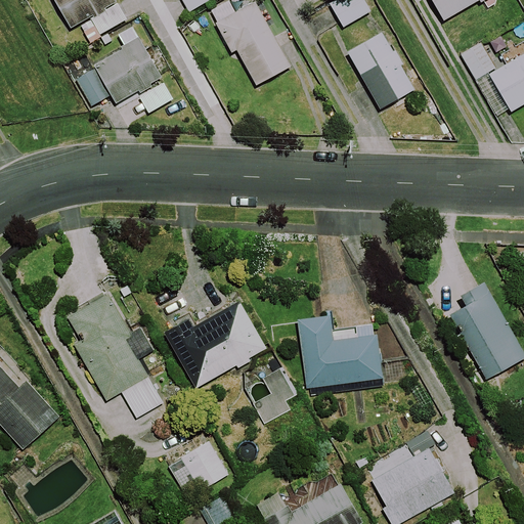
[(128,18),(117,0),(54,0),(71,28),(90,16),(100,34),(128,18)]
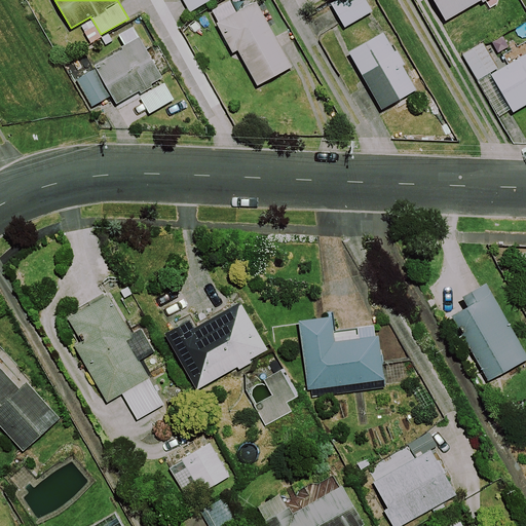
[(183,0),(189,11),(209,0),(183,0)]
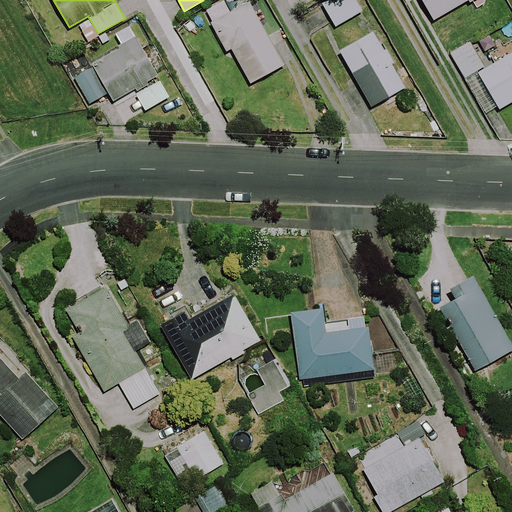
[(362,10),(356,0),(324,0),(321,2),(335,26),(362,10)]
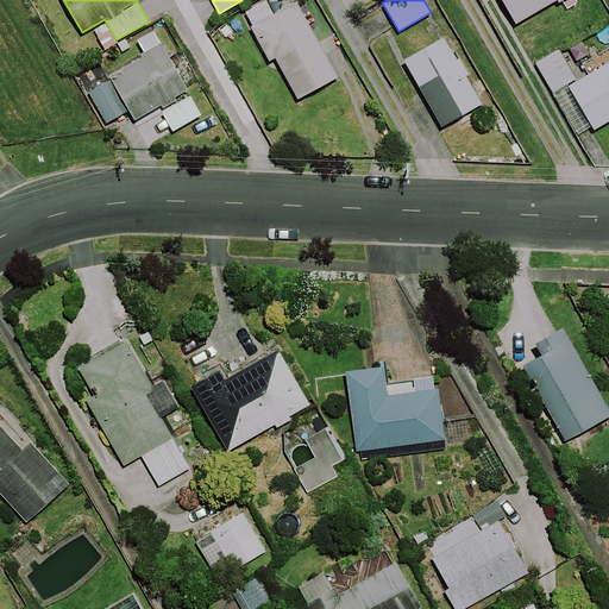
[(560,0),(502,0),(515,23),(554,0),(558,0),(559,1),(560,0)]
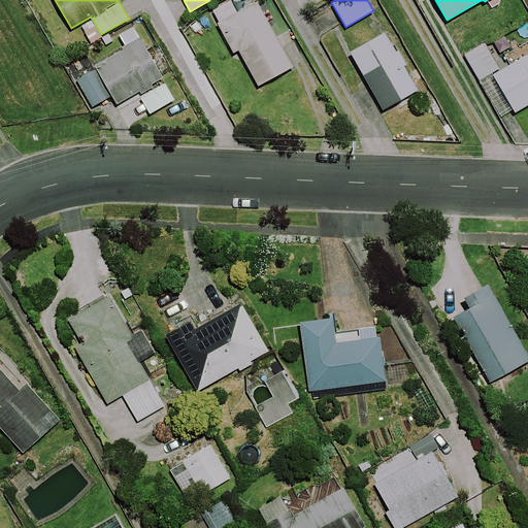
[(294,66),(257,1),(217,24),(233,53),(238,50),(259,86),(294,66)]
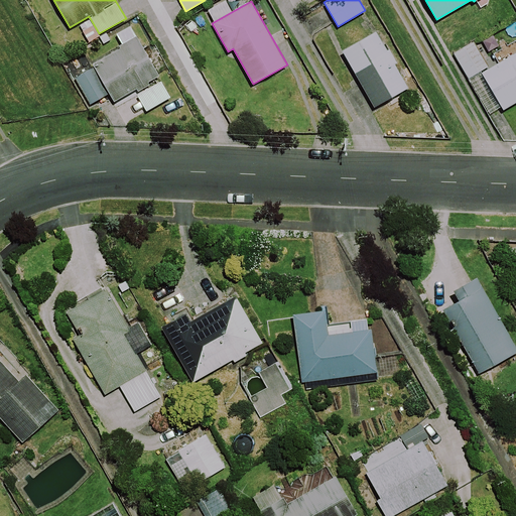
[(149,85),(148,81),(159,75),(137,34),(136,35),(131,25),(116,32),(122,43),(119,44),(120,47),(92,62),(94,67),(75,77),(90,104),(105,96),(106,98),(111,96),(114,101),(136,89),(138,91),(149,85)]
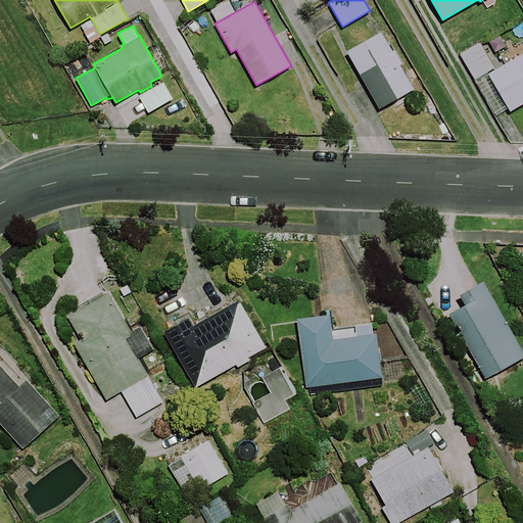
[(392,50),(381,31),(346,51),(380,108),(414,88),(399,64),(402,62),(394,49),(392,50)]
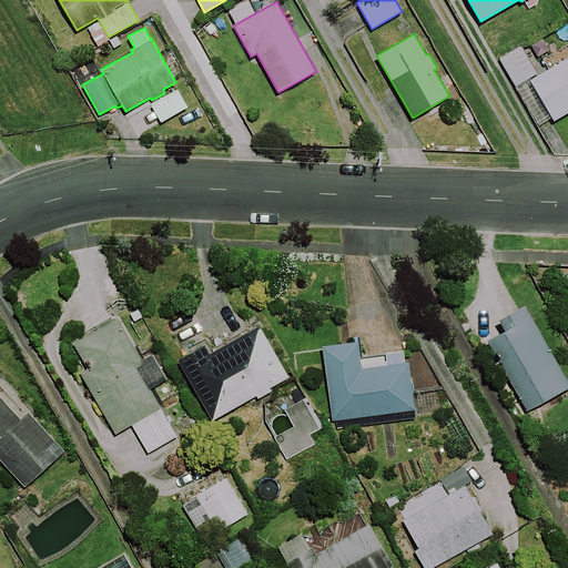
[(537,73),(521,47),(500,58),(515,85),(537,73)]
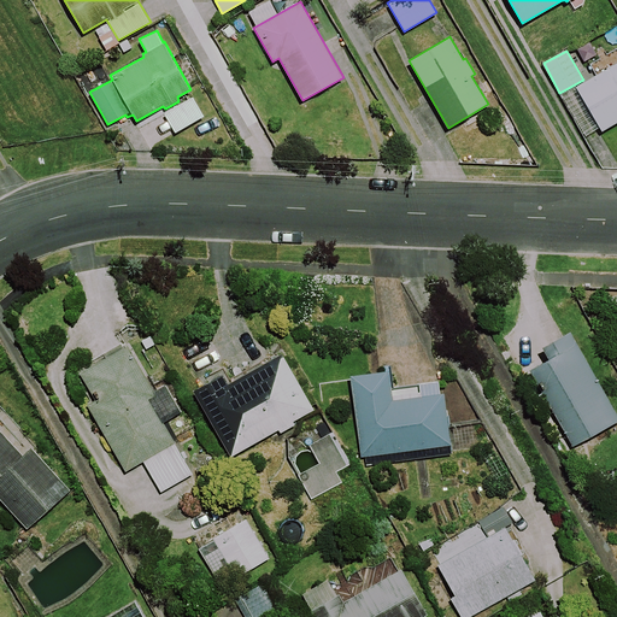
[(616,63),(576,87),(603,131),(616,122),(616,63)]
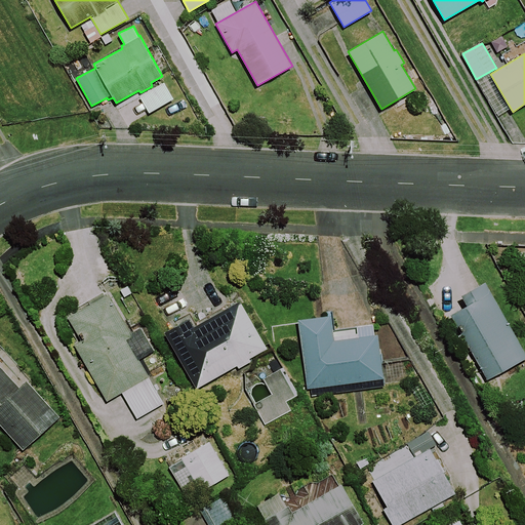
[(139,96),(149,113),(173,98),(164,82),(139,96)]
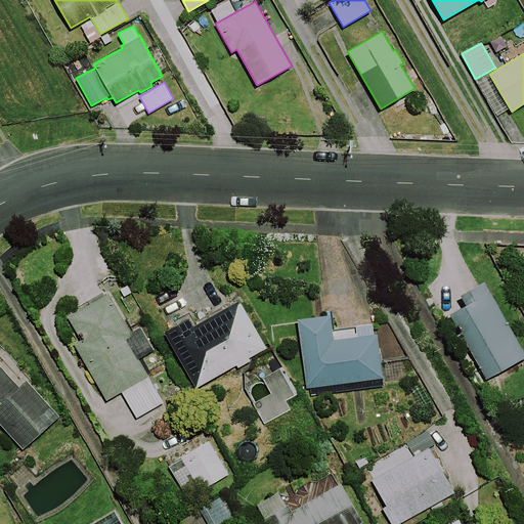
[(523,357),(523,350),(484,280),(461,294),(467,304),(449,314),(487,379),(523,357)]
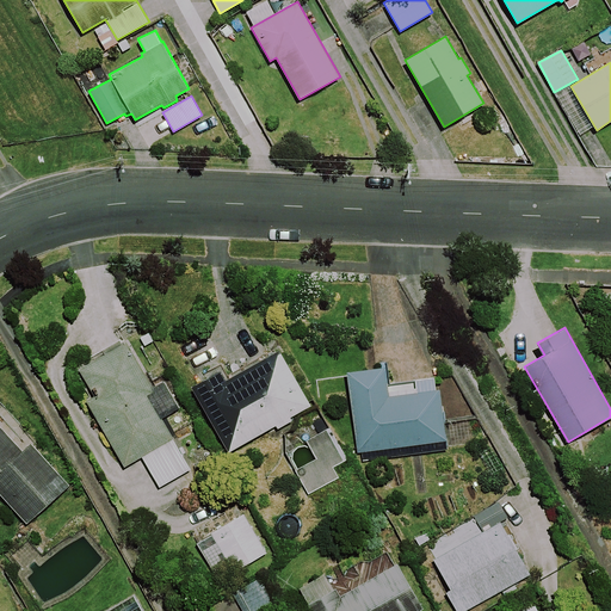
[(165,381),(153,388),(127,341),(78,369),(93,395),(85,400),(123,467),(141,456),(159,487),(190,469),(173,439),(174,439),(162,418),(180,407),(165,381)]
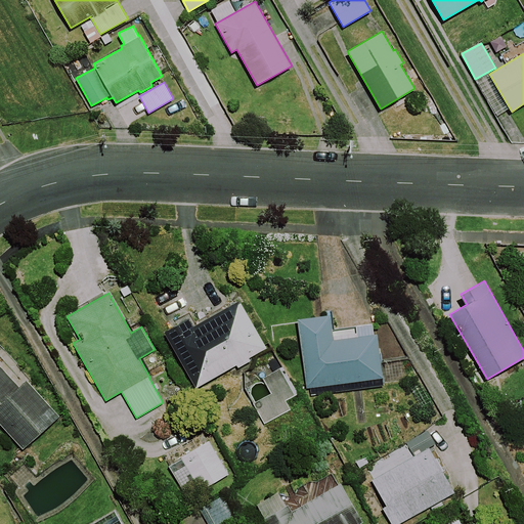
[(266,348),(239,300),(194,325),(190,317),(164,332),(195,388),(235,365),(237,367),(250,360),(249,358),(266,348)]
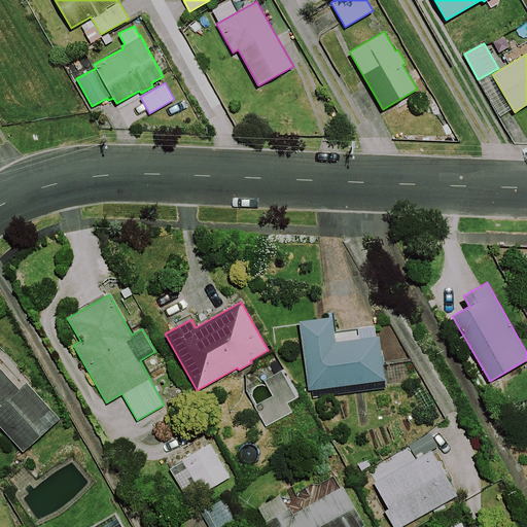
[(335,330),(332,315),(299,320),(308,390),(351,384),(352,391),(387,386),(380,335),(376,336),(375,325),(335,330)]
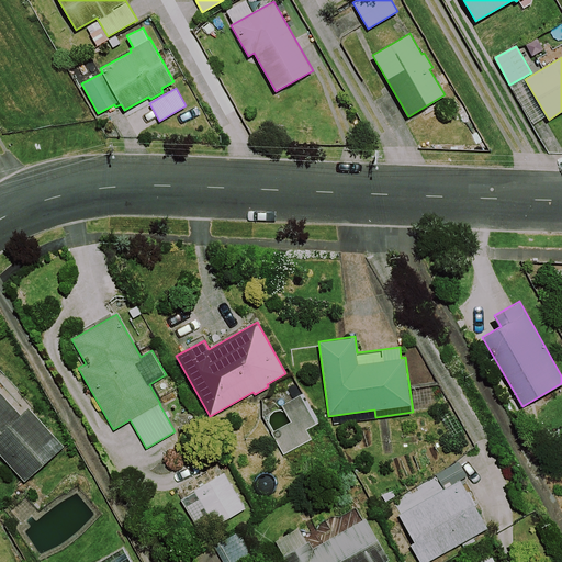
[(29,407),(21,415),(0,391),(0,454),(24,482),(64,446),(29,407)]
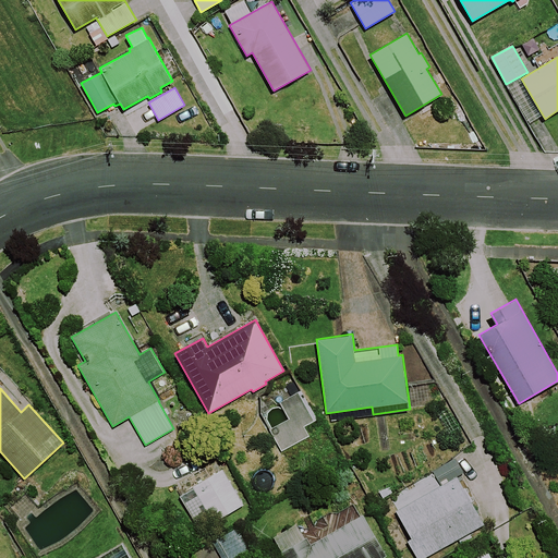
[(243,505),(222,470),(193,486),(193,488),(180,496),(199,530),(243,505)]
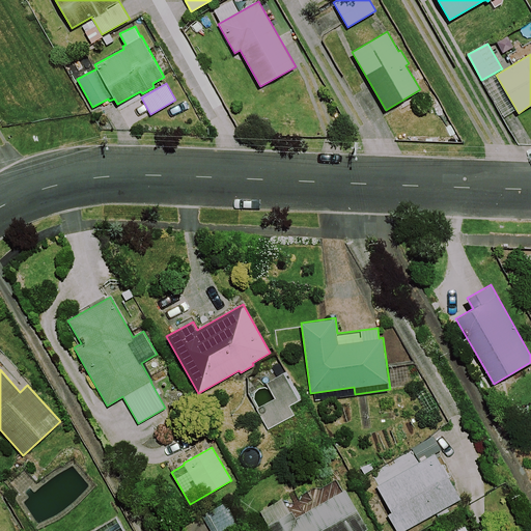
[(402,530),(460,499),(435,452),(376,485),(391,513),(387,515),(396,530),(402,530)]
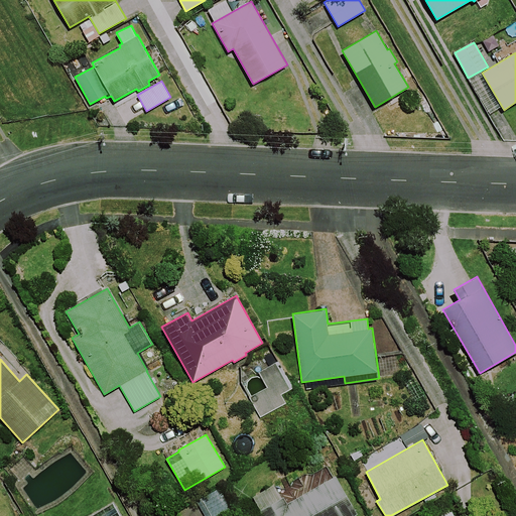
[(353,515),(357,514),(336,476),(287,503),(283,497),(259,510),(261,515),(353,515)]
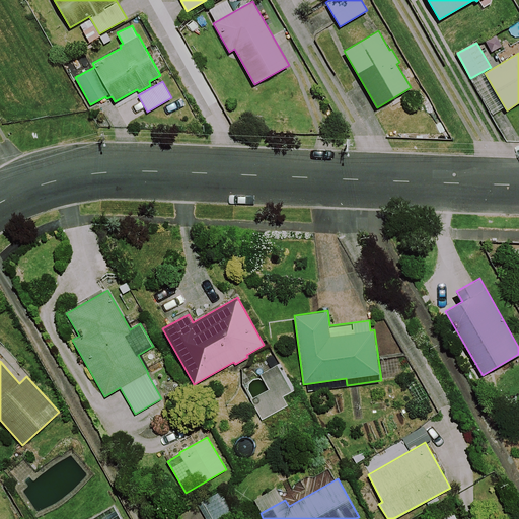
[(222,518),(230,514),(218,491),(197,503),(206,518),(222,518)]
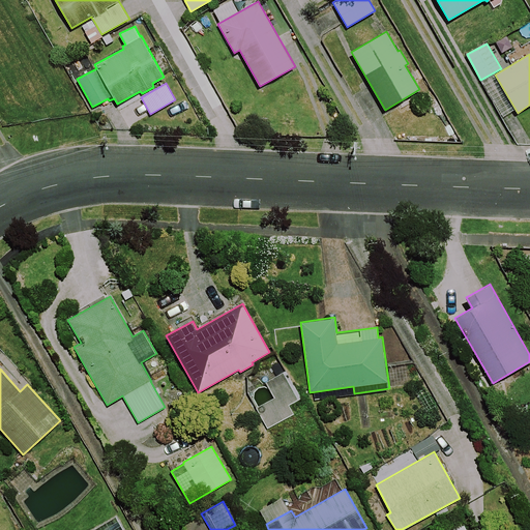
[(124,529),(116,514),(90,529),(124,529)]
